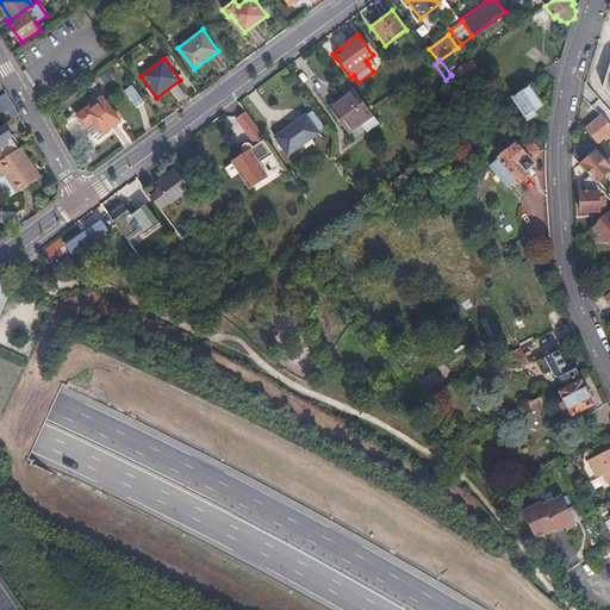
[(479,72),(471,60),(450,74),(452,75),(459,86),(479,72)]
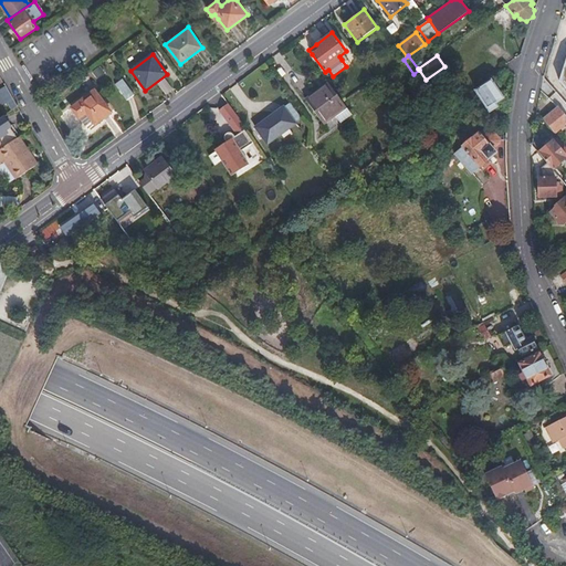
[(127,101),(135,95),(123,80),(115,85),(127,101)]
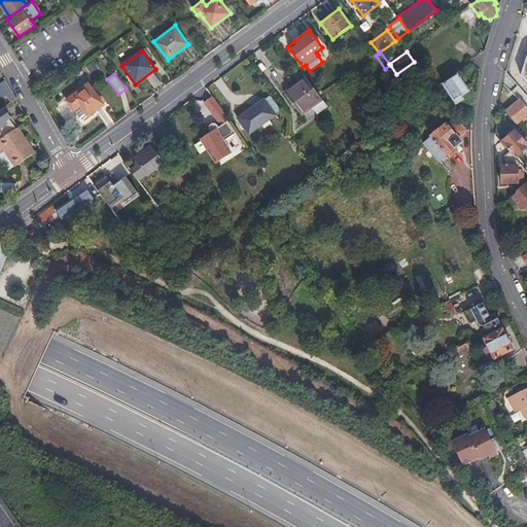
[(469,92),(464,83),(466,81),(461,74),(458,75),(458,74),(443,84),(456,105),(464,100),(462,97),(469,92)]
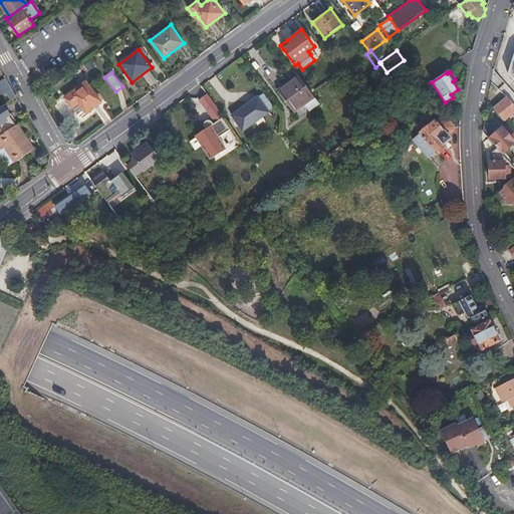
[(278,90),(291,108),(312,93),(299,75),(278,90)]
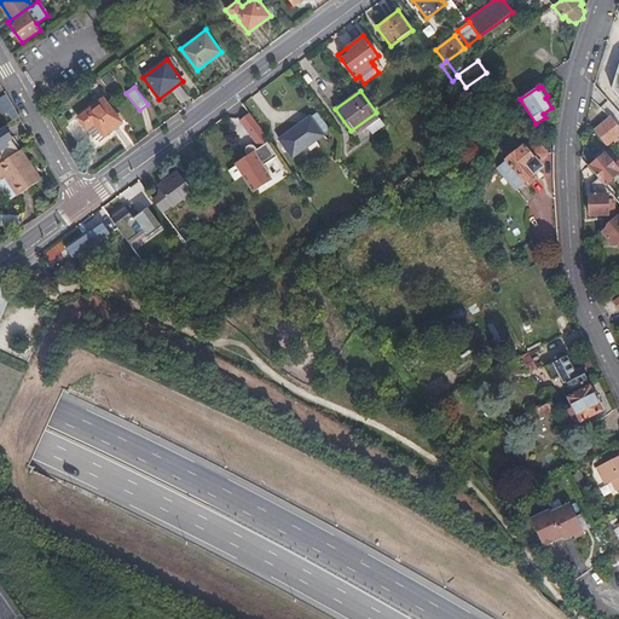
[(13,106),(7,96),(0,100),(0,102),(6,111),(13,106)]
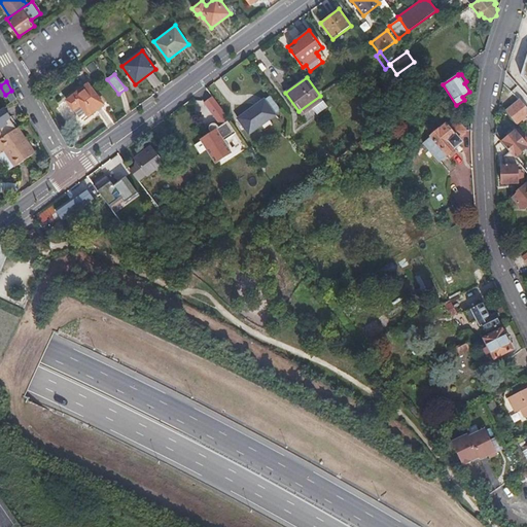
[(104,105),(89,84),(67,101),(74,110),(79,118),(86,113),(89,116),(104,105)]
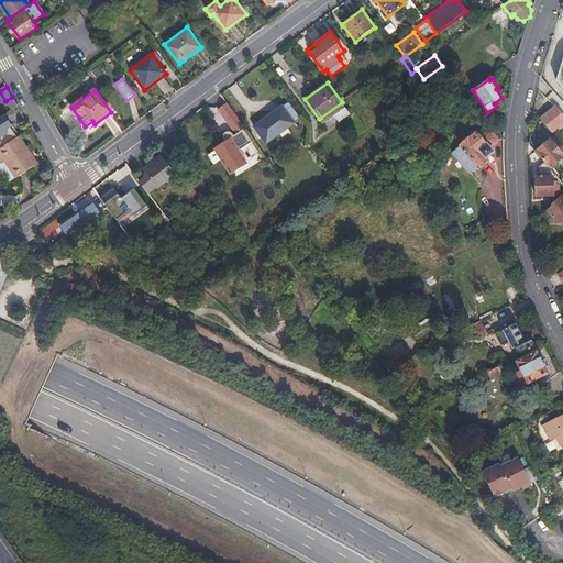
[(342,102),(319,119),(322,123),(333,116),(339,122),(351,113),(342,102)]
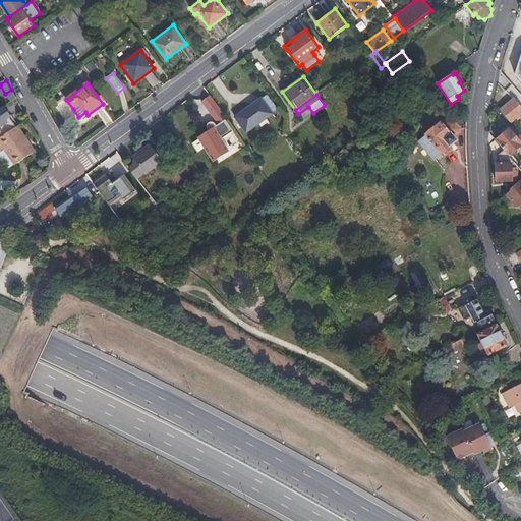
[(234,131),(223,115),(225,114),(211,96),(201,101),(219,124),(217,125),(216,124),(215,123),(214,122),(212,122),(211,122),(210,122),(209,123),(208,124),(208,125),(207,126),(207,127),(208,129),(209,130),(197,137),(198,139),(195,141),(200,150),(204,148),(214,162),(230,152),(222,139),(234,131)]
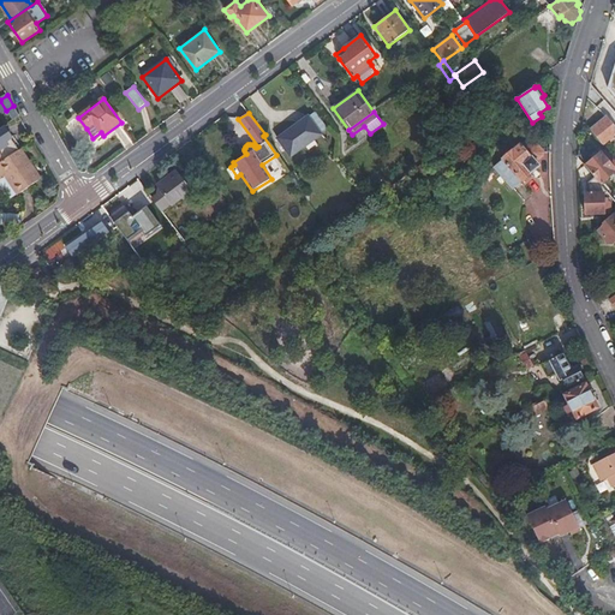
[(278,138),(291,156),(322,135),(309,117),(278,138)]
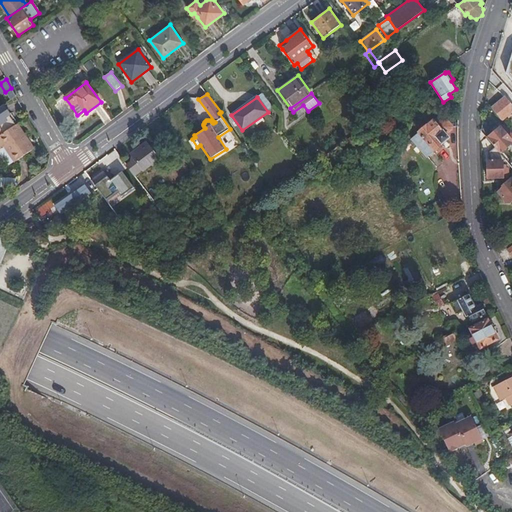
[(511,112),(511,105),(505,97),(492,108),(502,121),(511,112)]
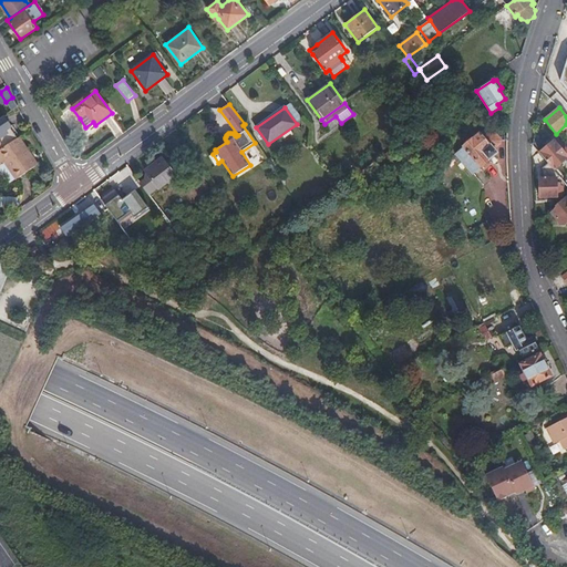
[(11,127),(4,117),(0,120),(0,150),(13,142),(8,134),(7,131),(11,127)]
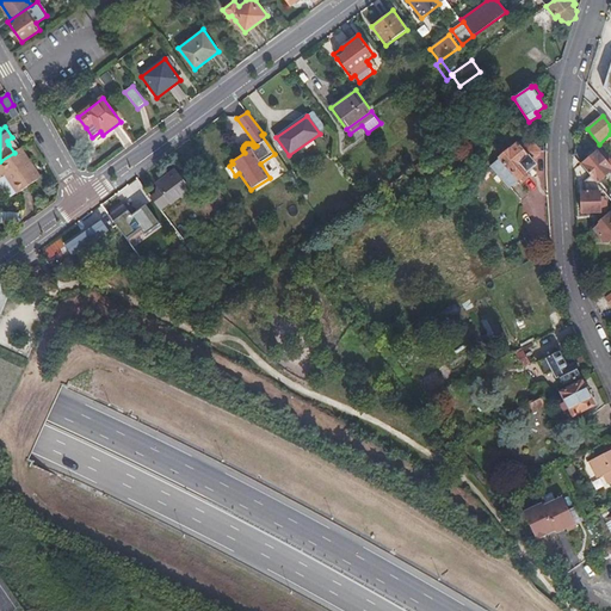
[(418,134),(425,144),(432,140),(425,129),(418,134)]
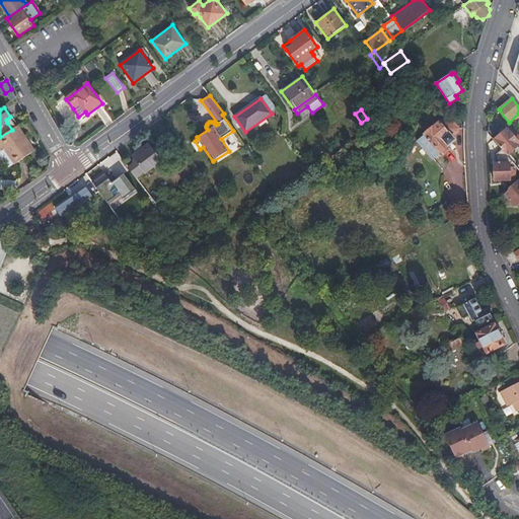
[(398,118),(393,112),(380,121),(385,128),(398,118)]
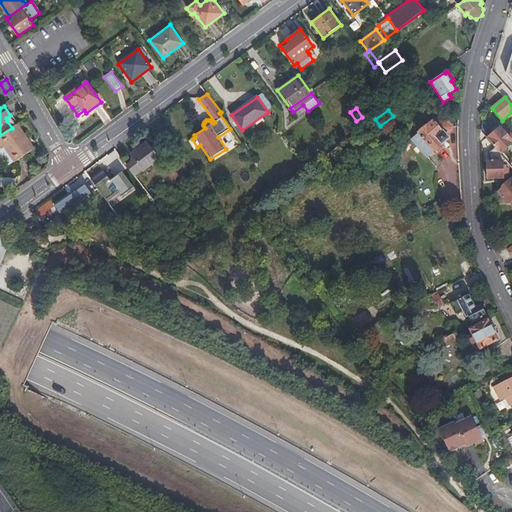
[(434,120),(411,139),(427,158),(434,152),(444,145),(443,143),(450,138),(447,134),(452,129),(452,127),(445,118),(442,118),(436,123),(434,120)]
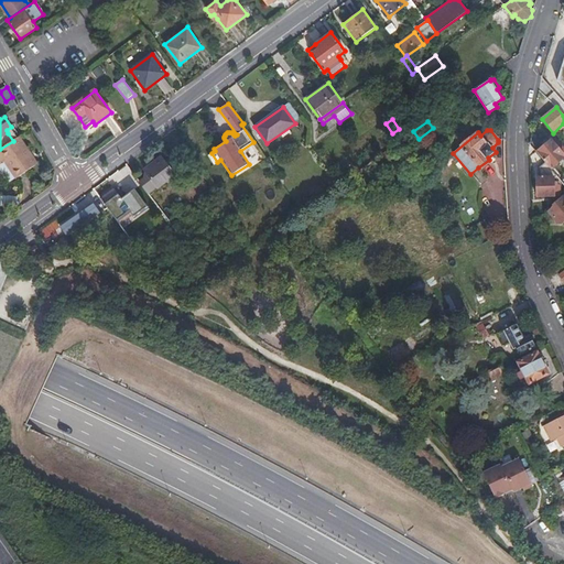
[(38,164),(19,137),(13,141),(0,149),(0,162),(1,164),(4,162),(15,179),(38,164)]
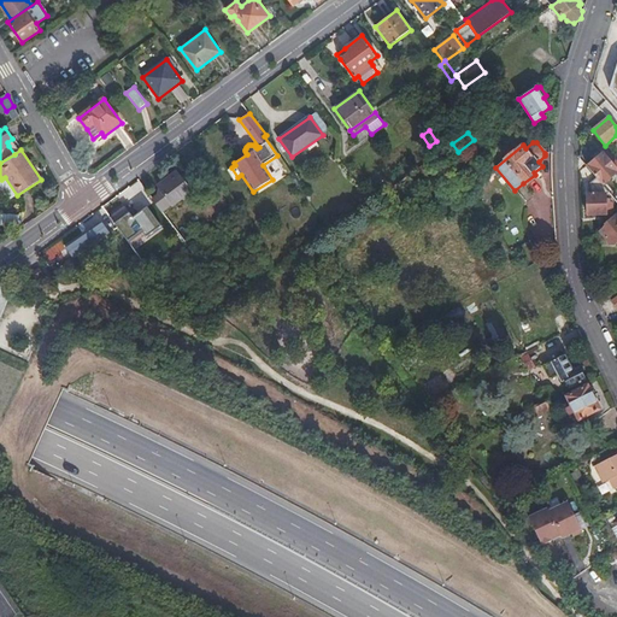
[(616,160),(607,150),(587,166),(597,177),(603,186),(616,174),(616,160)]
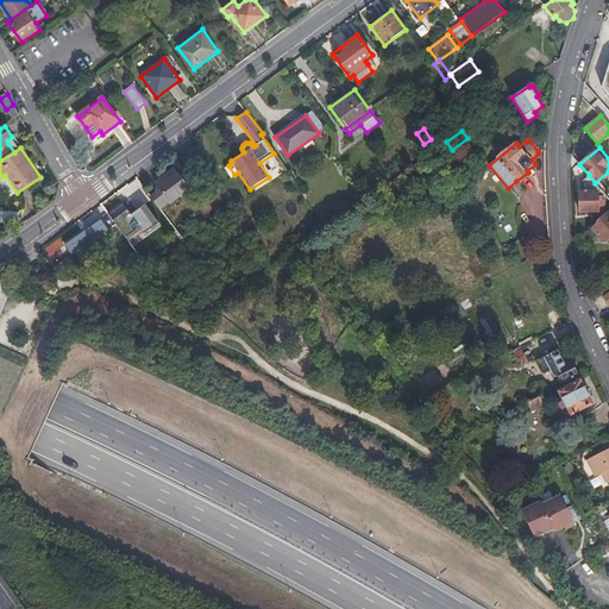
[(188,187),(174,169),(155,183),(170,203),(182,195),(186,199),(193,193),(188,187)]
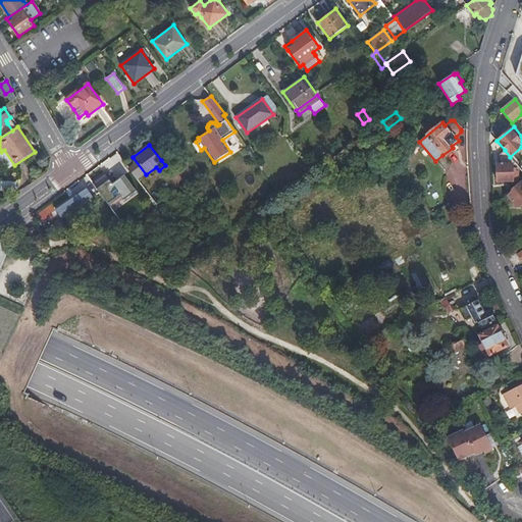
[(500,154),(502,164),(497,164),(497,183),(520,181),(519,170),(517,170),(517,168),(514,168),(514,164),(515,162),(510,157),(505,150),(500,154)]
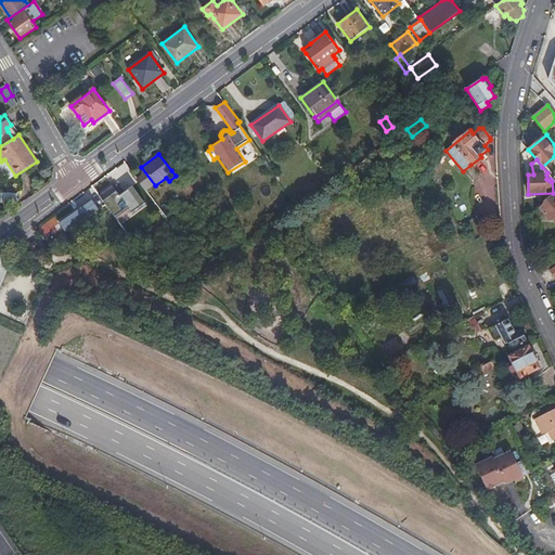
[(396,164),(382,163),(381,171),(396,172),(396,164)]
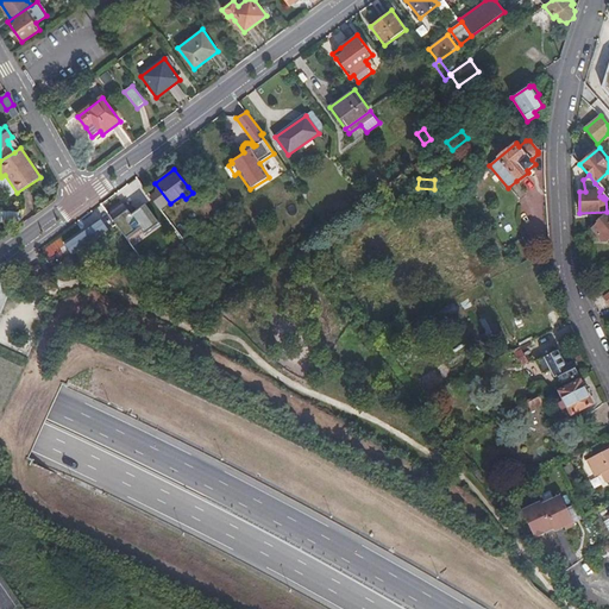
[(159,225),(145,203),(132,213),(129,207),(113,218),(129,240),(143,230),(146,234),(159,225)]
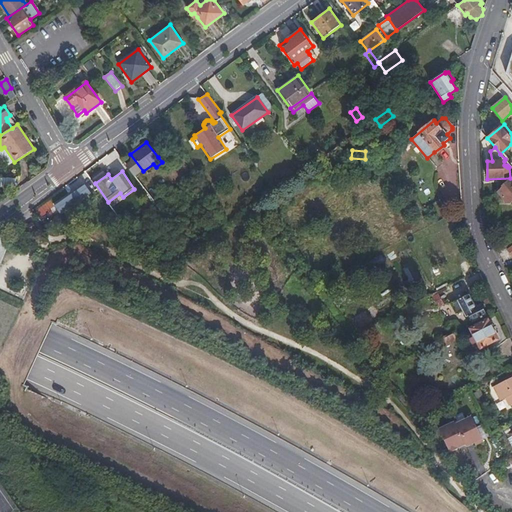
[(511,176),(510,178),(502,186),(503,187),(497,192),(506,202),(510,203),(511,201),(511,176)]
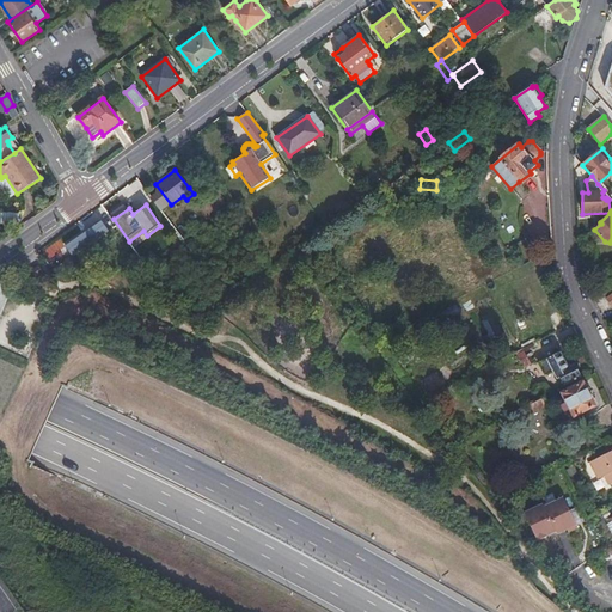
[(19,213),(0,212),(0,214),(0,224),(18,225),(19,213)]
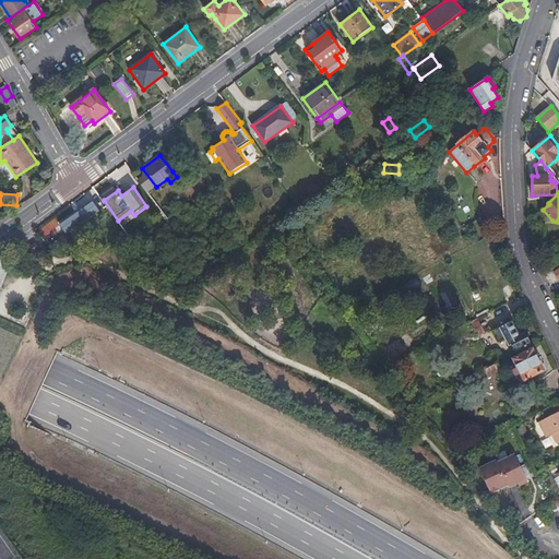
[(99,213),(87,195),(58,217),(70,234),(99,213)]
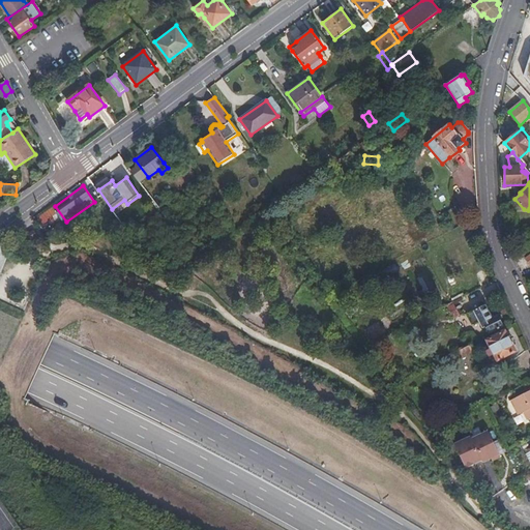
[(37,236),(34,230),(25,236),(28,241),(37,236)]
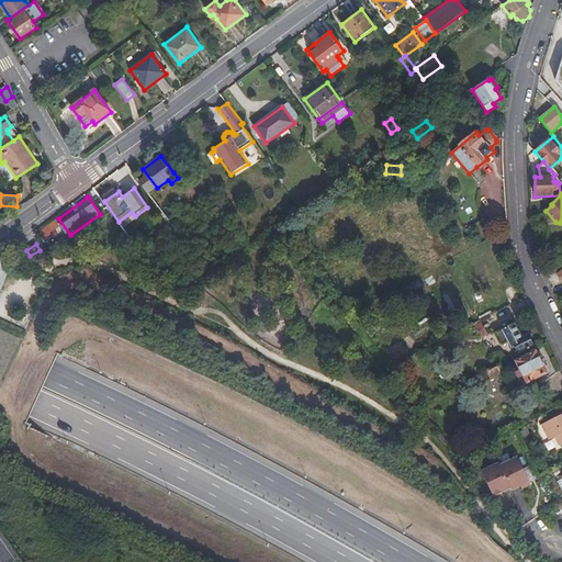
[(497,327),(510,322),(505,308),(492,314),(497,327)]
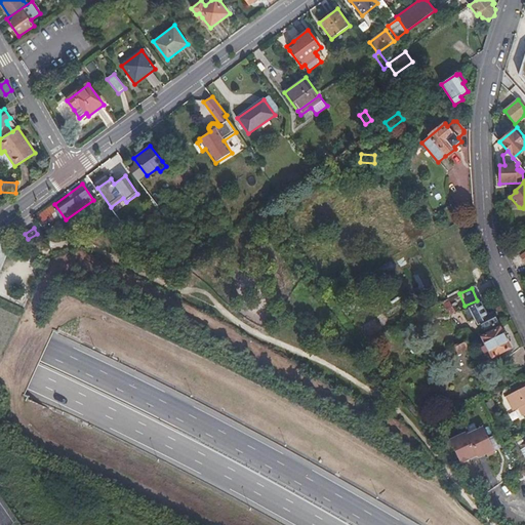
[(450,301),(449,300),(443,304),(449,315),(455,312),(450,301)]
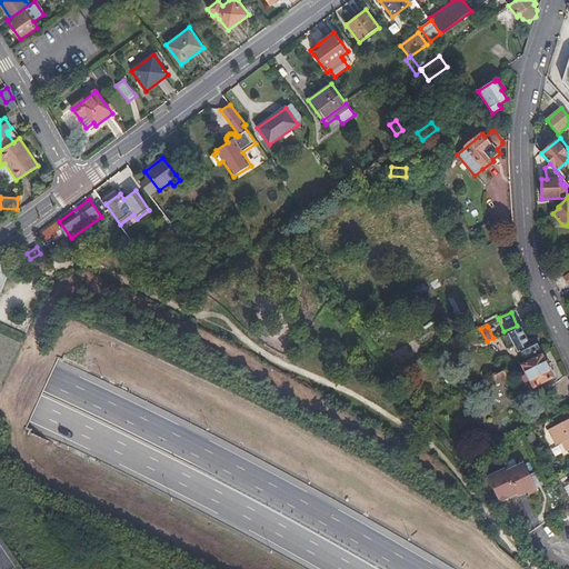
[(521,328),(501,338),(507,350),(515,347),(518,352),(521,351),(525,357),(540,349),(536,340),(530,343),(521,328)]
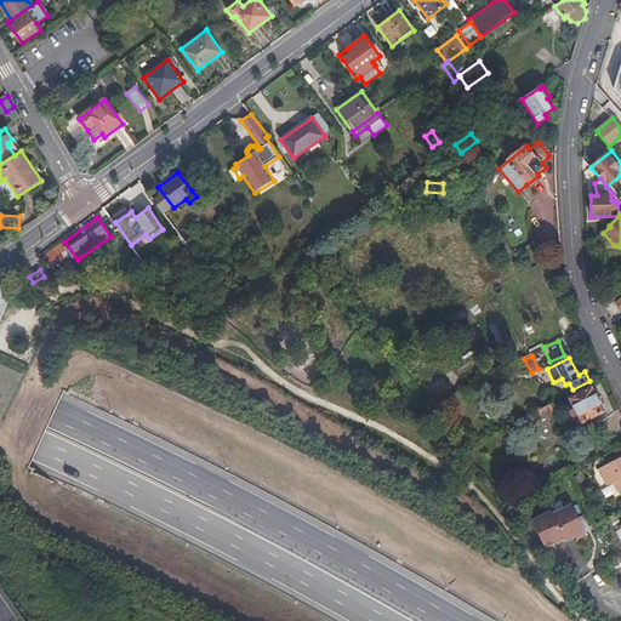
[(605,412),(592,387),(569,398),(573,404),(569,406),(569,408),(569,409),(570,411),(574,419),(579,416),(582,423),(605,412)]
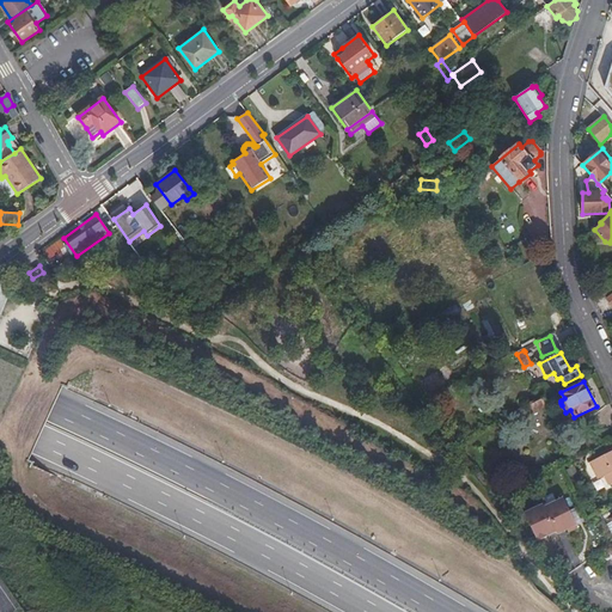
[(549,407),(544,398),(531,405),(534,414),(549,407)]
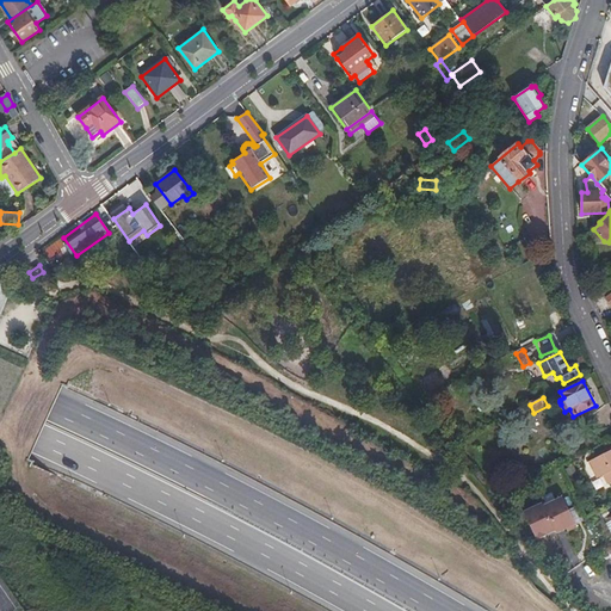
[(610,482),(610,450),(590,461),(598,479),(604,475),(609,485),(610,482)]
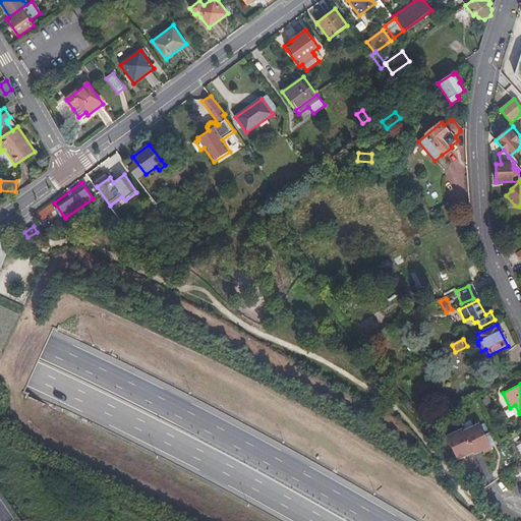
[(463,429),(447,437),(458,460),(474,453),(475,454),(483,450),(484,453),(493,448),(480,423),(464,431),(463,429)]
